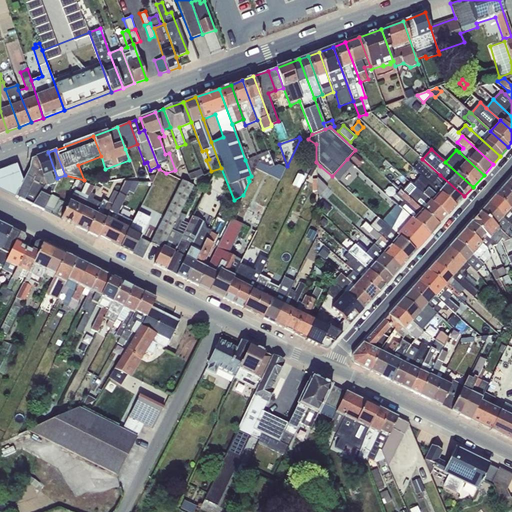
[(268,151),(257,156),(258,161),(271,168),(274,167),(268,151)]
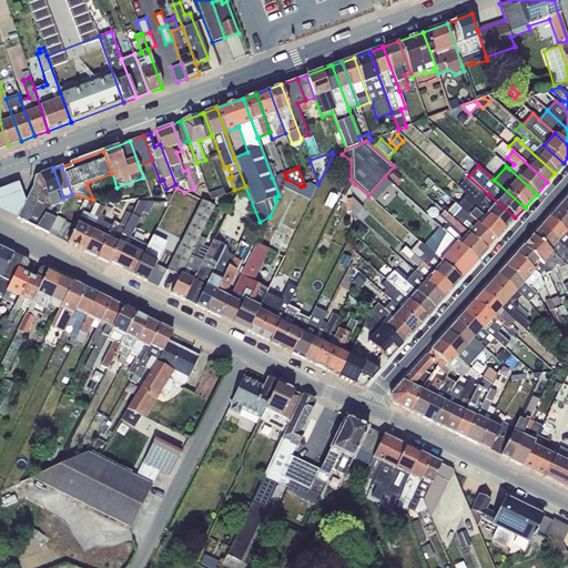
[(53,169),(40,174),(51,206),(63,203),(64,200),(63,198),(53,169)]
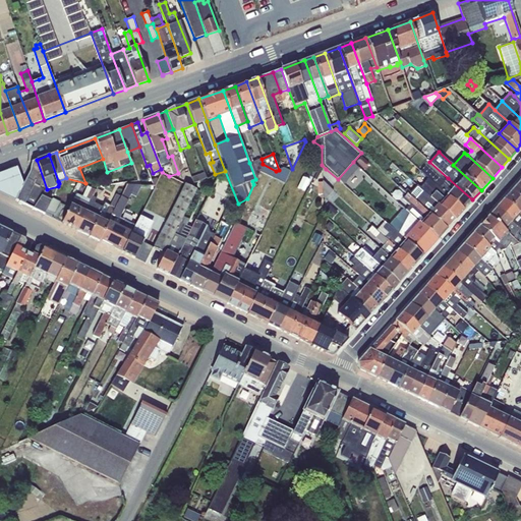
[(361,156),(356,162),(363,169),(369,163),(361,156)]
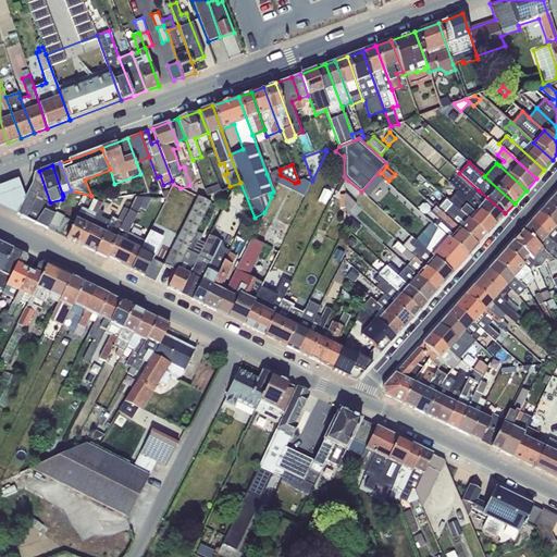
[(280,170),(267,174),(273,192),(277,184),(281,175),(280,170)]
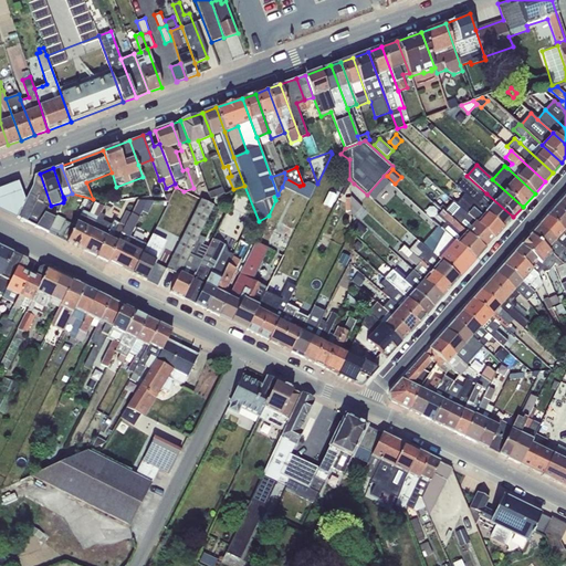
[(40,174),(34,176),(33,186),(25,200),(17,217),(35,227),(43,212),(45,208),(51,206),(40,174)]
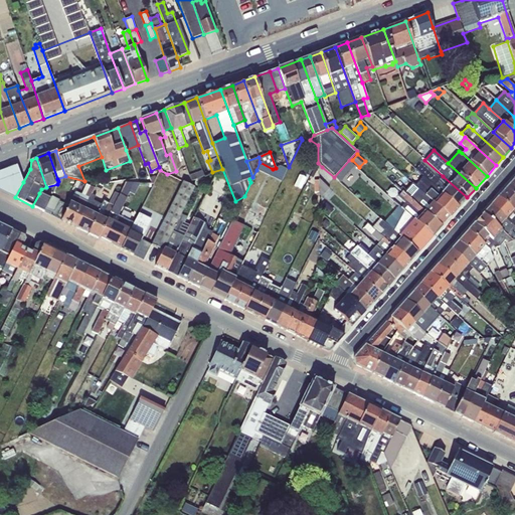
[(354,166),(349,160),(334,177),(338,181),(340,182),(354,166)]
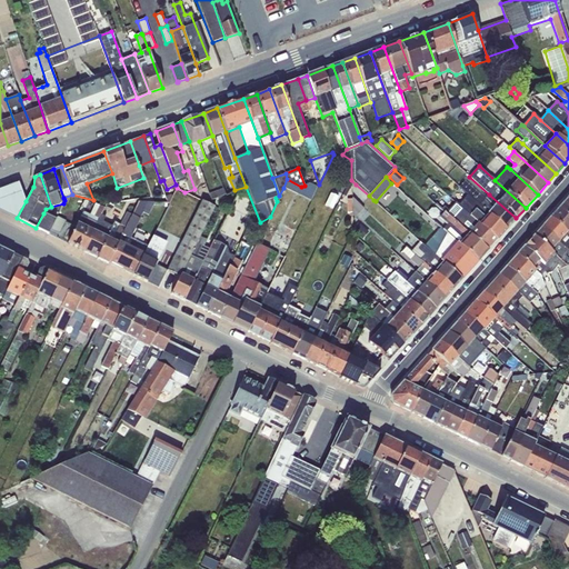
[(317,186),(310,183),(305,186),(301,187),(287,179),(283,188),(311,200),(317,186)]
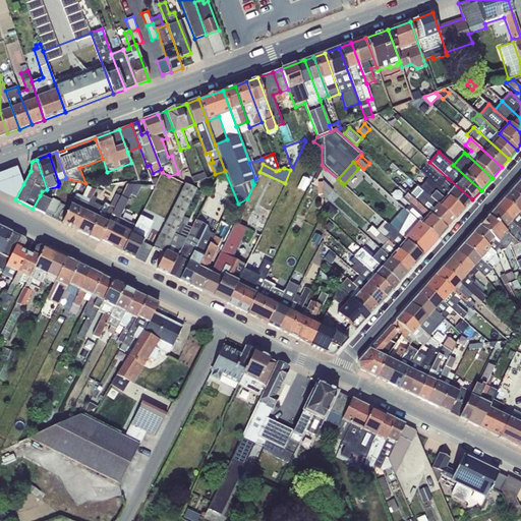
[(463,210),(472,199),(448,178),(444,181),(426,165),(420,171),(428,178),(463,210)]
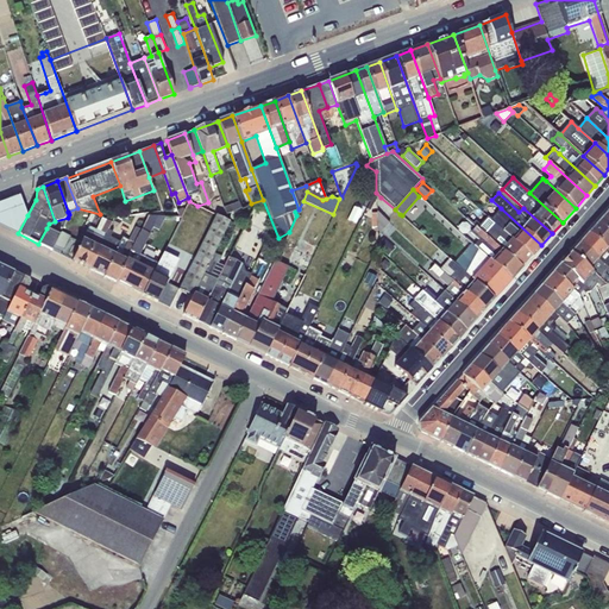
[(0,225),(18,233),(27,215),(19,195),(0,202),(0,225)]
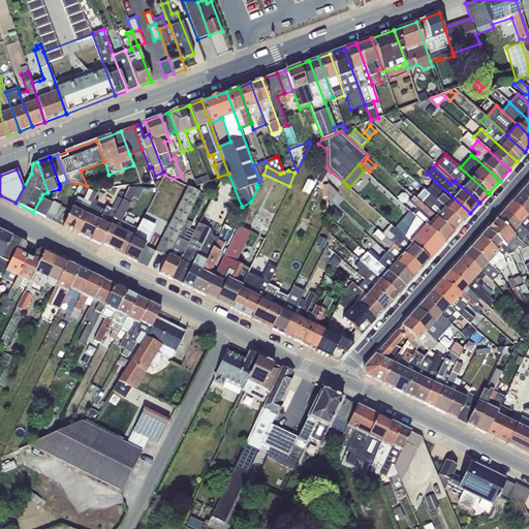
[(208,175),(193,180),(196,186),(210,181),(208,175)]
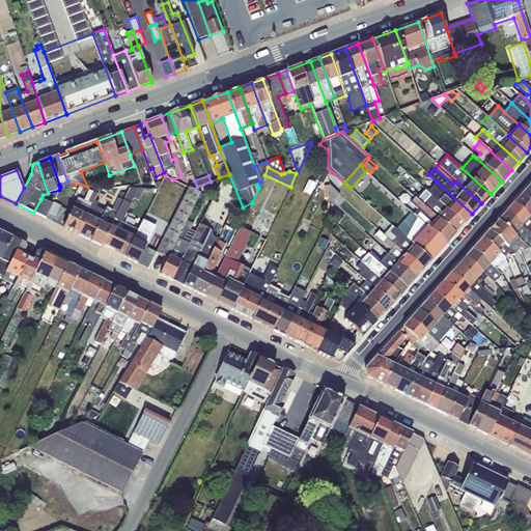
[(315,184),(308,179),(303,191),(311,194),(315,184)]
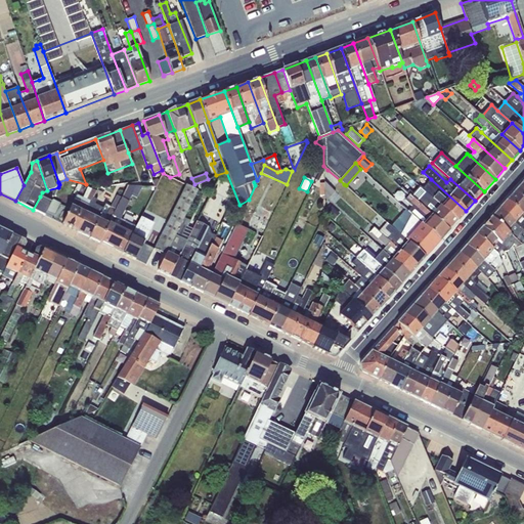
[(457,221),(466,211),(431,179),(422,189),(457,221)]
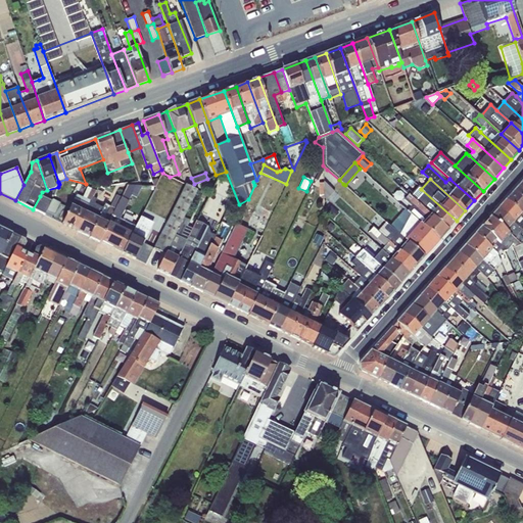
[(333,191),(323,182),(323,195),(323,196),(327,199),(334,191),(333,191)]
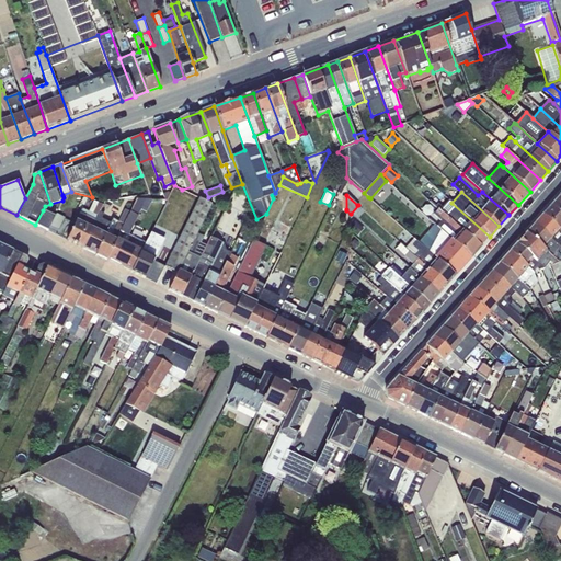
[(560,197),(559,196),(551,205),(560,214),(560,197)]
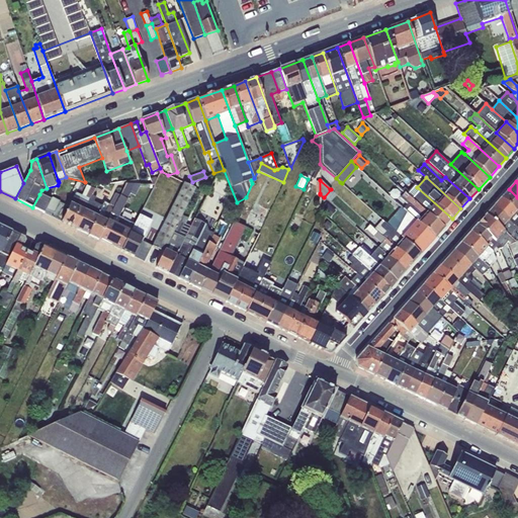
[(195,188),(183,182),(152,245),(164,251),(182,214),(193,192),(195,188)]
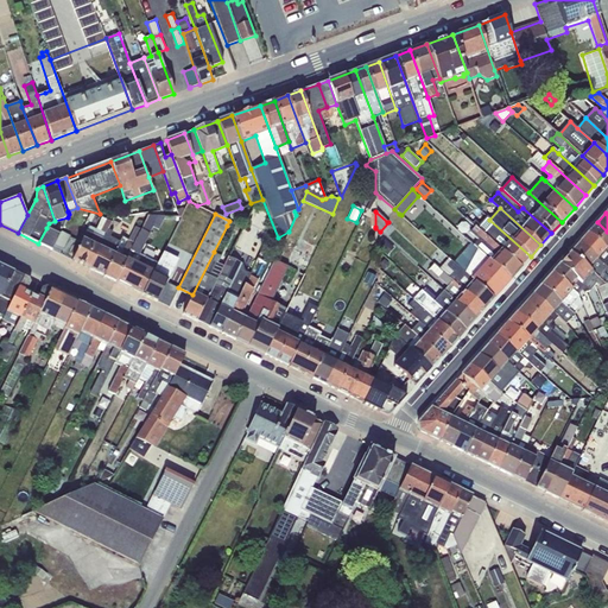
[(130,287),(145,257),(139,254),(152,227),(159,229),(165,216),(149,215),(143,229),(116,282),(130,287)]
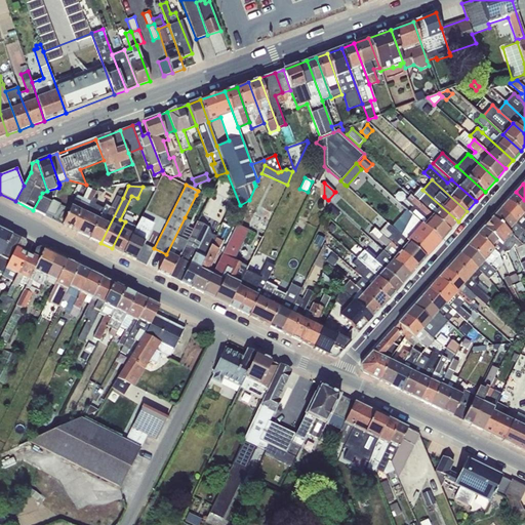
[(449,231),(458,221),(422,190),(420,187),(414,194),(410,190),(407,193),(410,195),(449,231)]
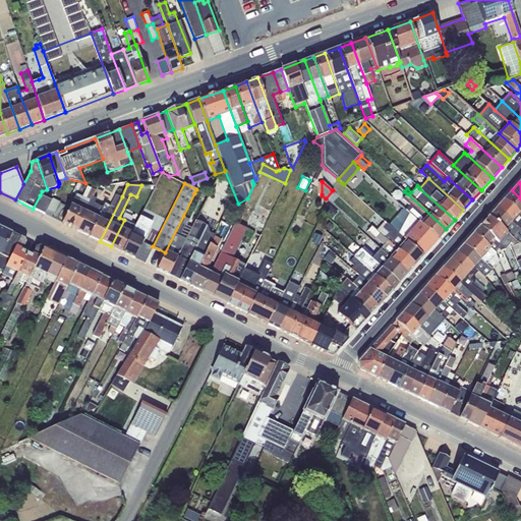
[(76,230),(93,196),(97,190),(87,186),(82,195),(76,193),(62,223),(76,230)]
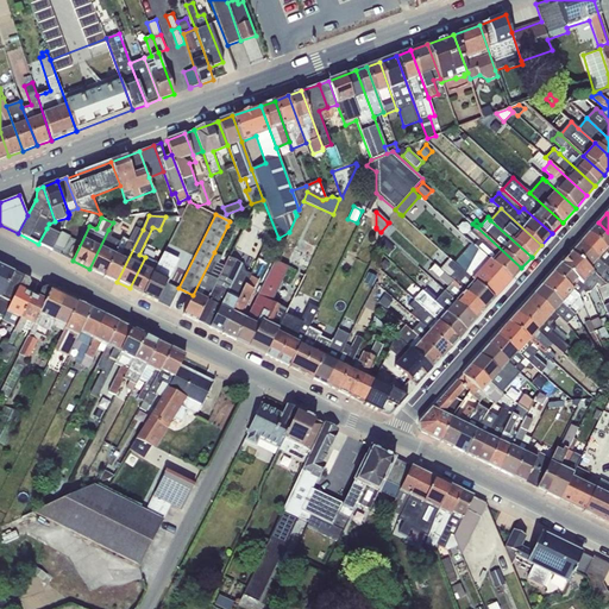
[(608,232),(598,223),(589,233),(608,250),(608,232)]
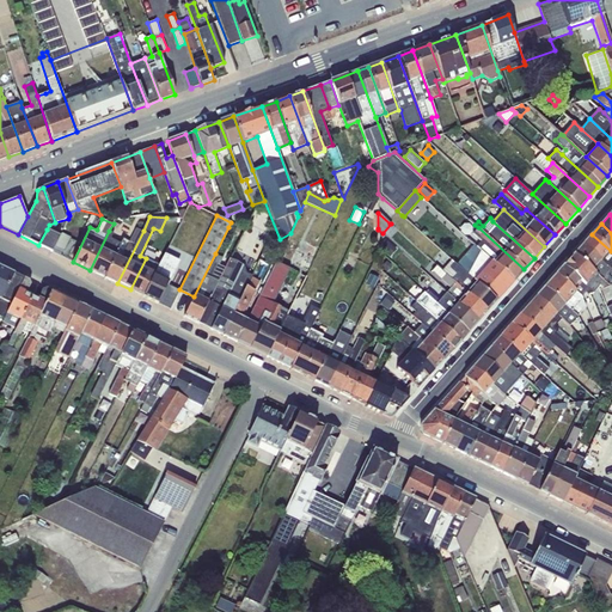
[(117,283),(144,231),(136,227),(129,242),(124,239),(122,244),(116,257),(105,277),(117,283)]
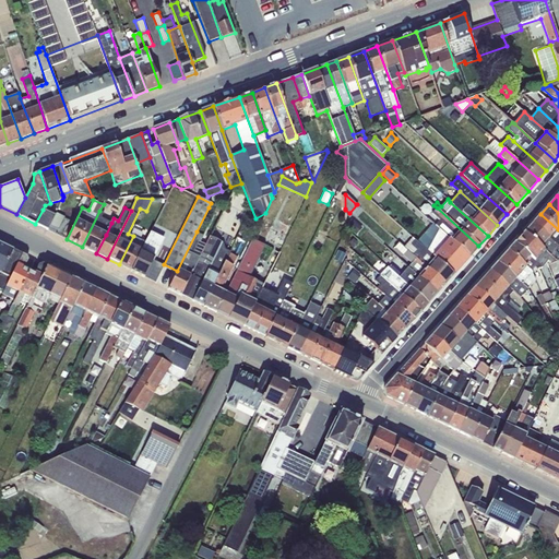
[(470,257),(478,246),(437,207),(431,213),(440,221),(436,226),(470,257)]
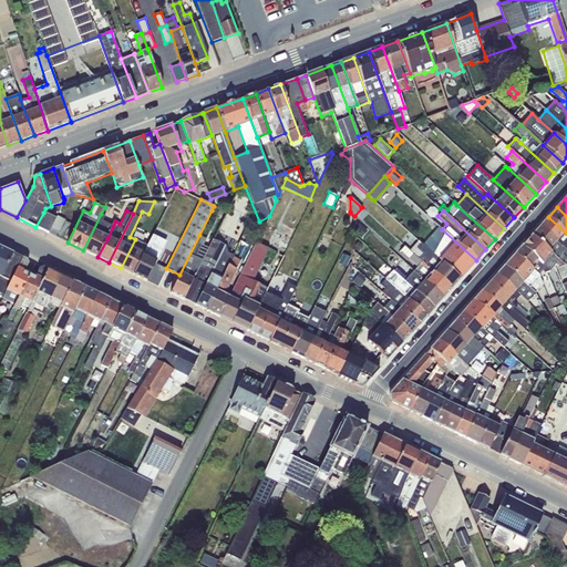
[(43,213),(35,227),(48,234),(51,228),(55,219),(43,213)]
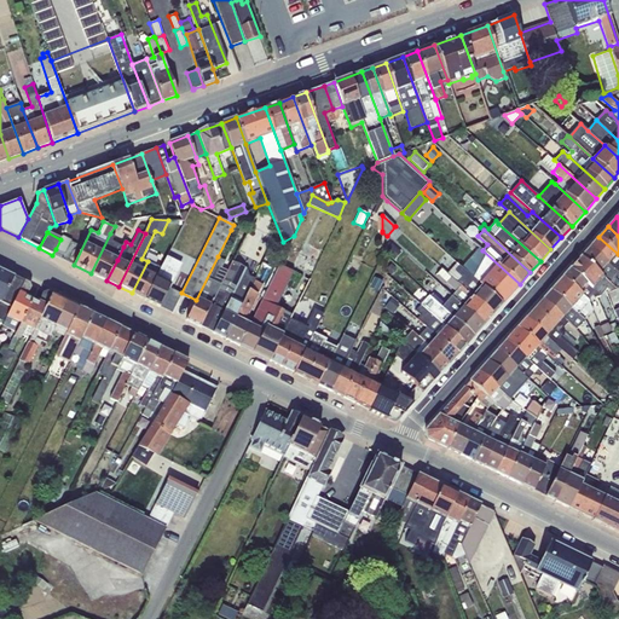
[(117,260),(123,247),(111,241),(114,236),(110,233),(91,273),(106,281),(117,260)]
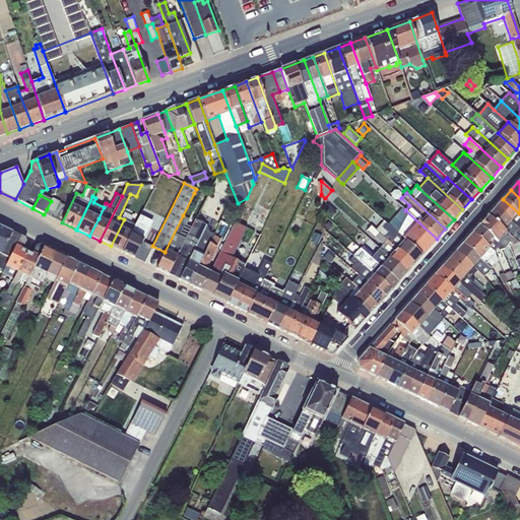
[(52,197),(51,201),(47,209),(55,213),(61,202),(52,197)]
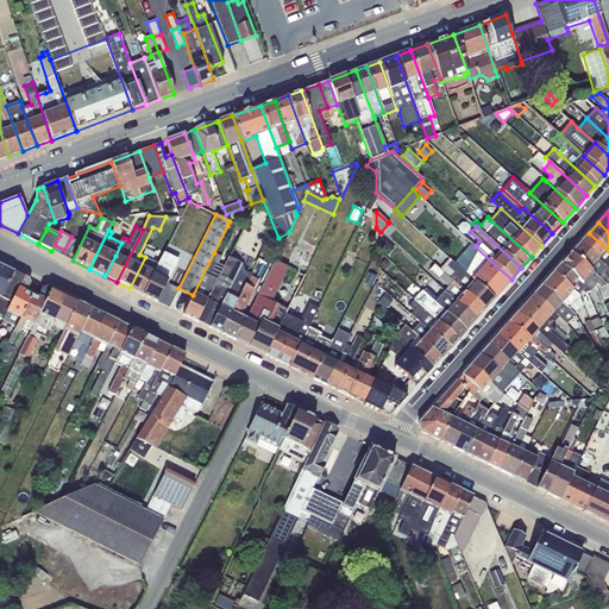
[(608,250),(589,233),(581,243),(608,268),(608,250)]
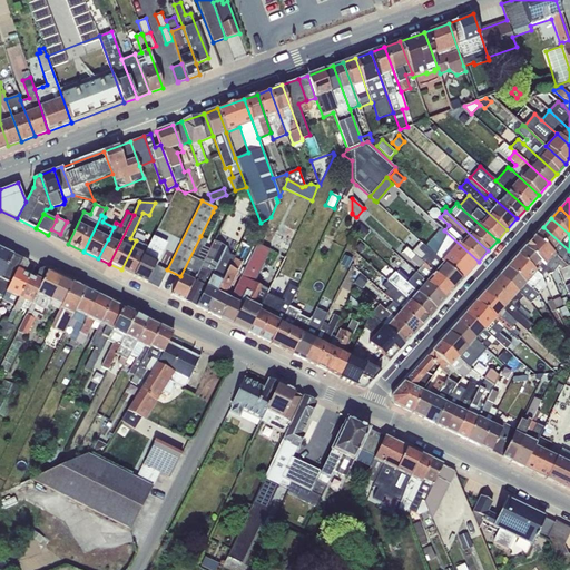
[(361,225),(355,232),(363,239),(370,233),(361,225)]
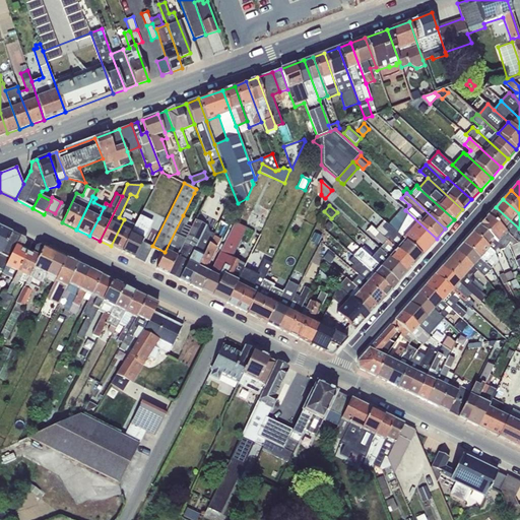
[(421,255),(437,239),(405,210),(402,207),(388,224),(421,255)]
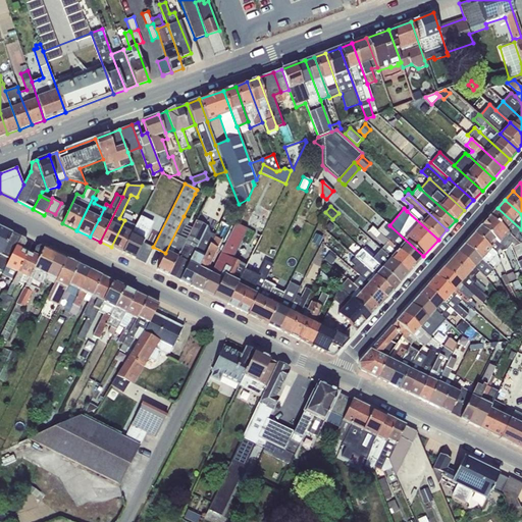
[(521,229),(498,208),(489,217),(517,242),(521,237),(518,235),(521,230),(521,229)]
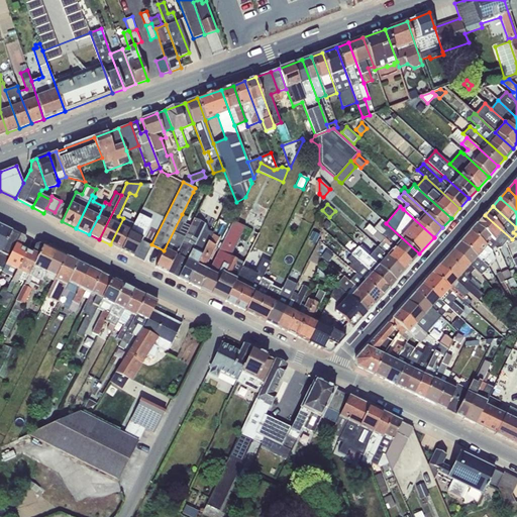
[(151,220),(139,214),(134,223),(121,250),(133,256),(133,255),(143,261),(151,244),(142,240),(151,220)]
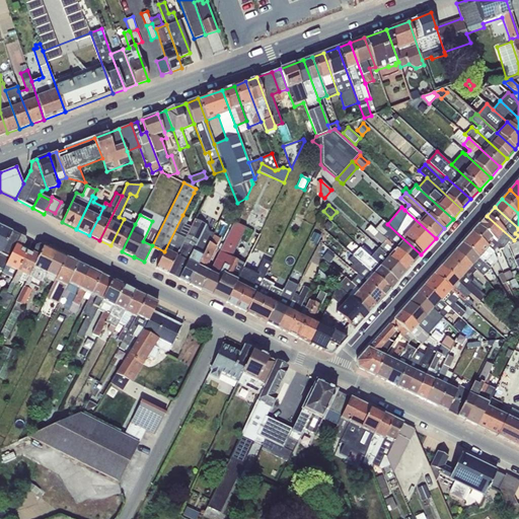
[(188,218),(182,215),(164,251),(156,268),(167,274),(191,227),(184,224),(188,218)]
